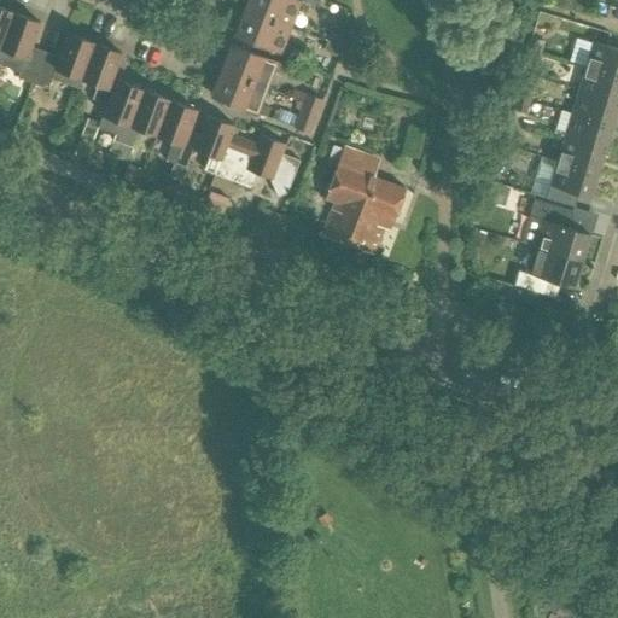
[(301,0),(299,4),(291,0),(246,0),(244,11),(290,29),(297,11),(307,15),(309,6),(314,7),(316,0),(301,0)]
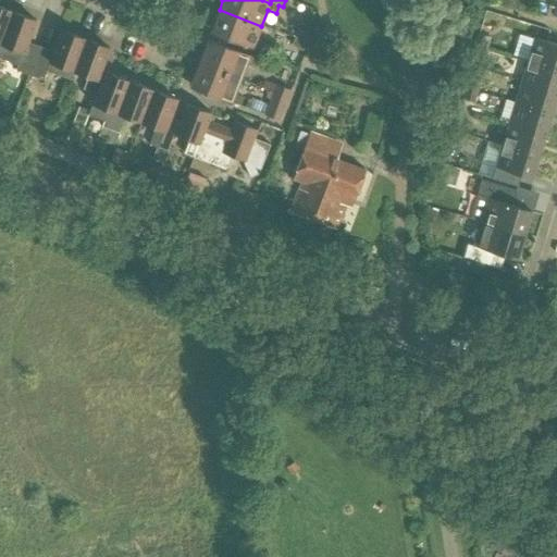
[(0,41),(11,11),(0,7),(0,41)]
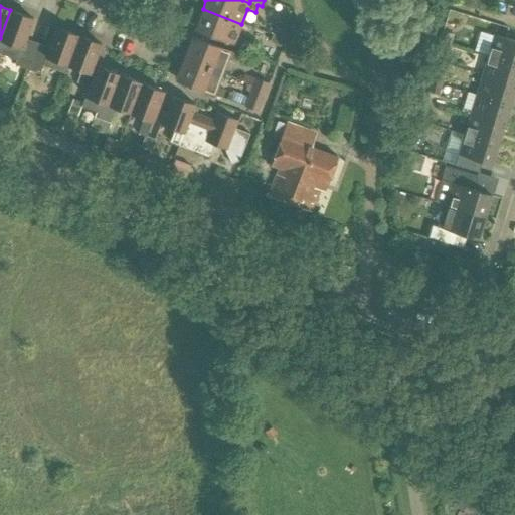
[(236,36),(241,24),(203,9),(195,29),(233,44),(241,47),(244,39),(236,36)]
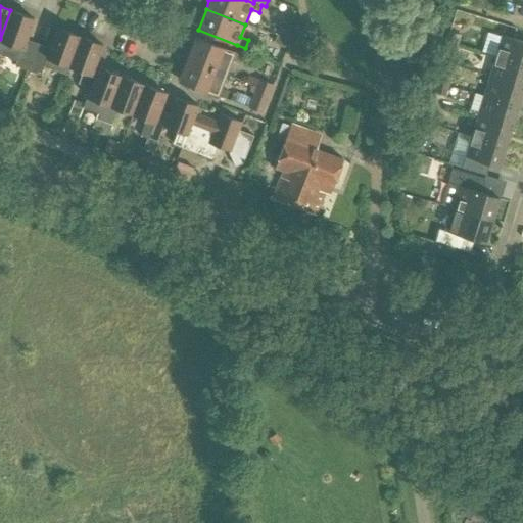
[(38,44),(26,40),(34,19),(10,10),(0,39),(0,54),(16,60),(14,65),(28,70),(38,44)]
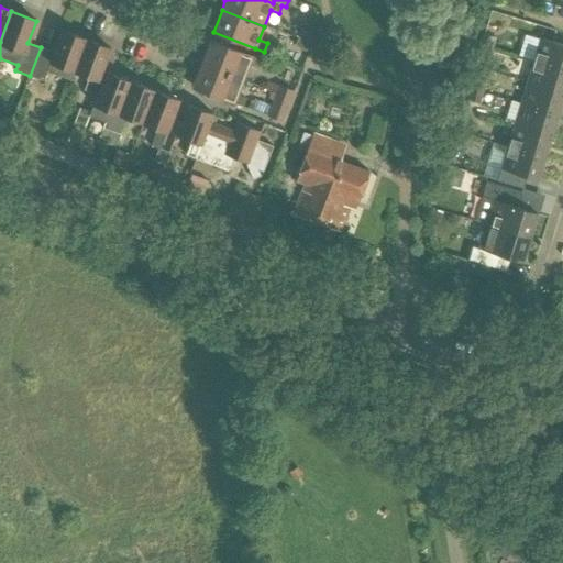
[(311,44),(315,35),(300,30),(297,39),(311,44)]
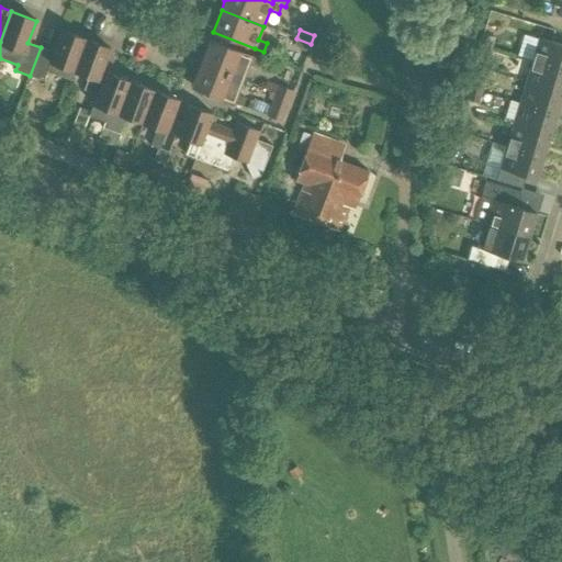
[(75,71),(86,40),(62,31),(53,52),(41,47),(30,76),(43,81),(47,71),(70,80),(72,71),(75,71)]
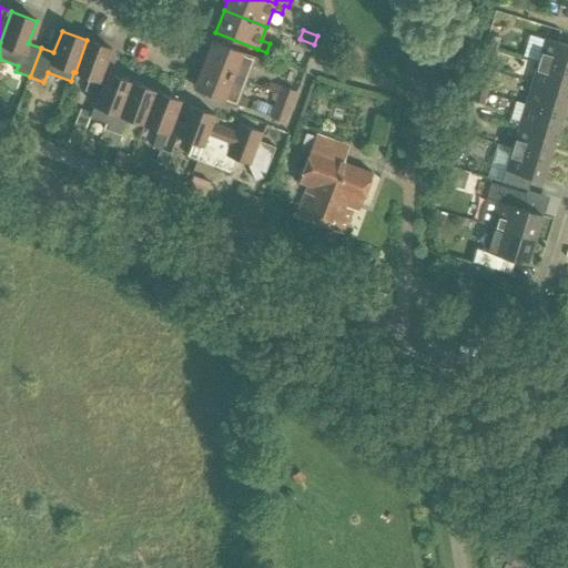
[(497,49),(500,37),(487,34),(484,46),(497,49)]
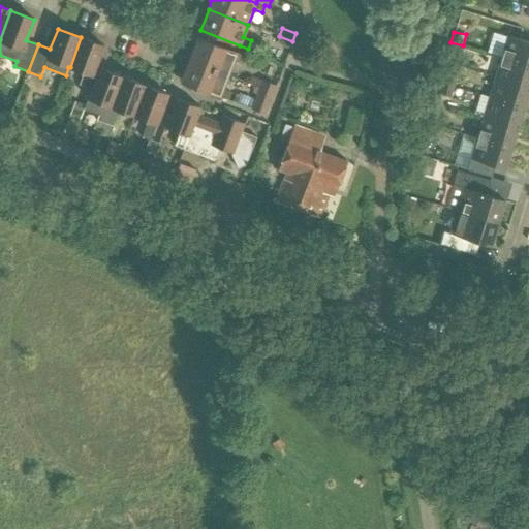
[(290,48),(292,41),(279,36),(277,42),(290,48)]
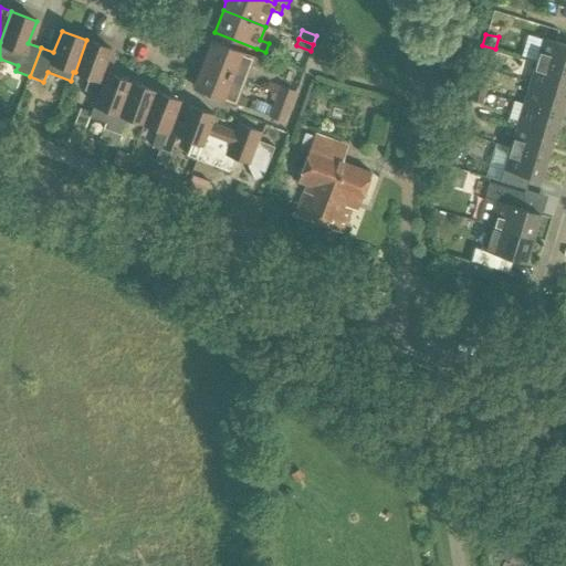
[(112,49),(86,40),(75,72),(88,77),(84,91),(97,95),(103,82),(100,80),(112,49)]
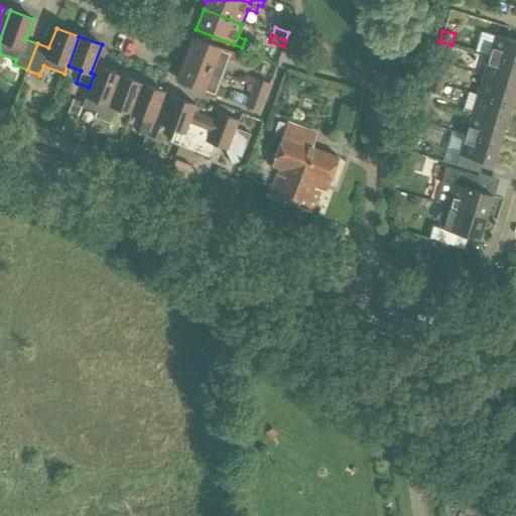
[(515,65),(515,42),(493,36),(487,56),(515,65)]
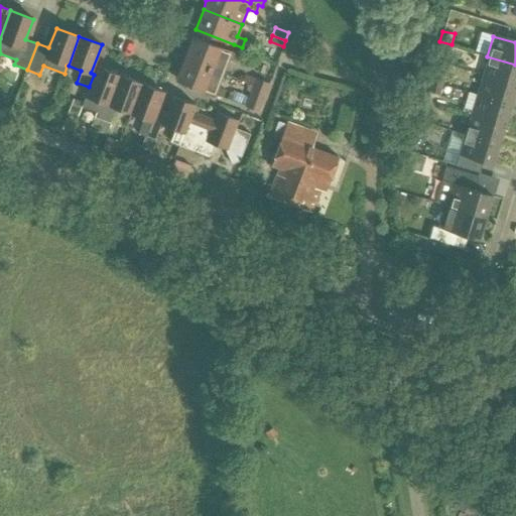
[(183,59),(223,75),(229,59),(236,62),(239,55),(232,52),(231,53),(191,38),(183,59)]
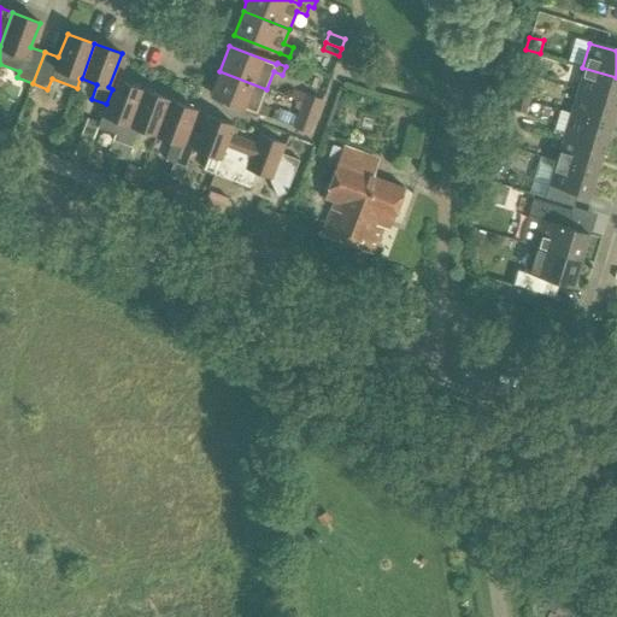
[(538,65),(540,53),(526,50),(523,62),(538,65)]
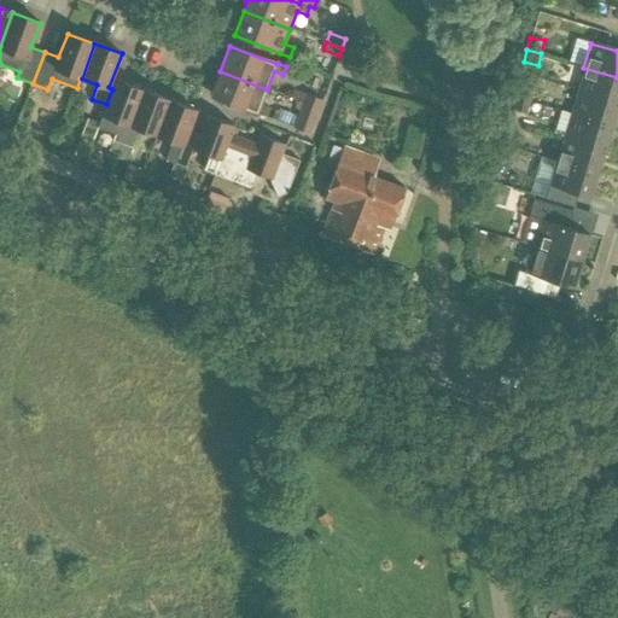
[(617,103),(617,97),(617,77),(583,68),(577,91),(617,103)]
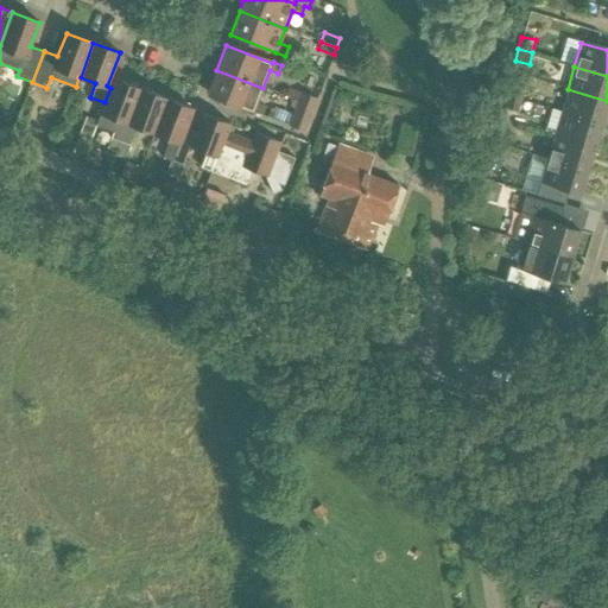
[(257,103),(263,88),(216,70),(207,95),(253,113),(253,112),(263,115),(265,107),(257,103)]
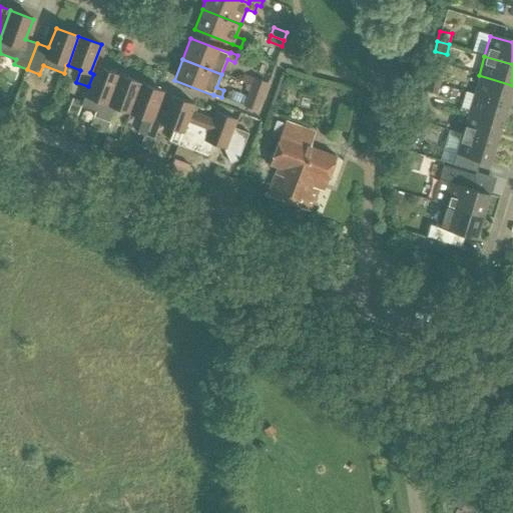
[(77,117),(91,122),(90,125),(98,128),(118,75),(96,67),(77,117)]
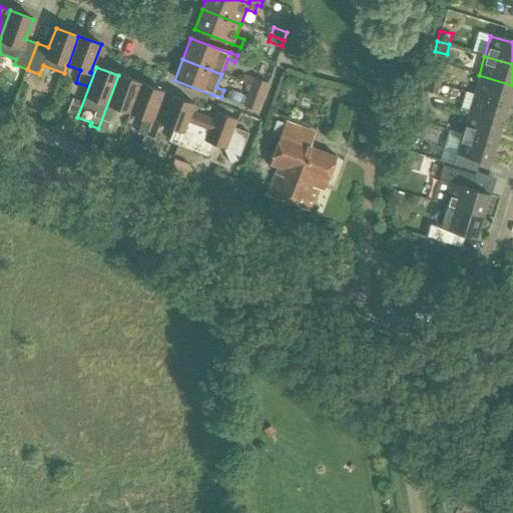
[(440,84),(442,74),(430,71),(428,81),(440,84)]
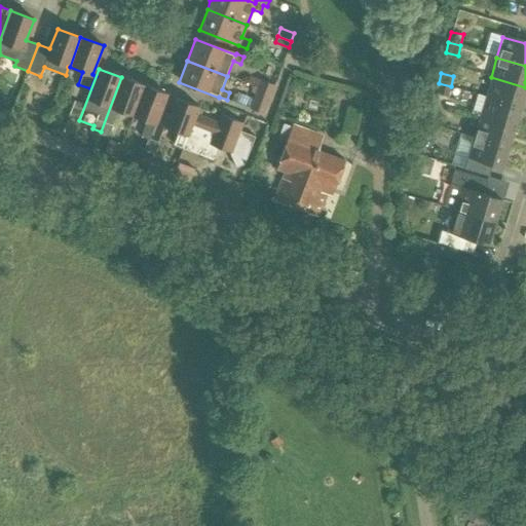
[(133,115),(144,85),(121,77),(101,132),(100,134),(108,137),(112,125),(118,109),(133,115)]
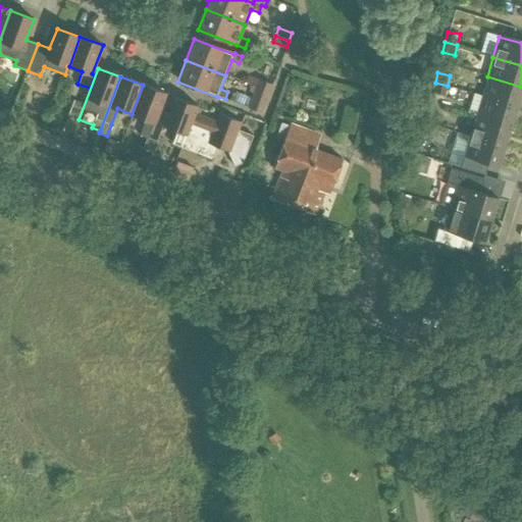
[(515,106),(521,87),(487,76),(481,97),(515,106)]
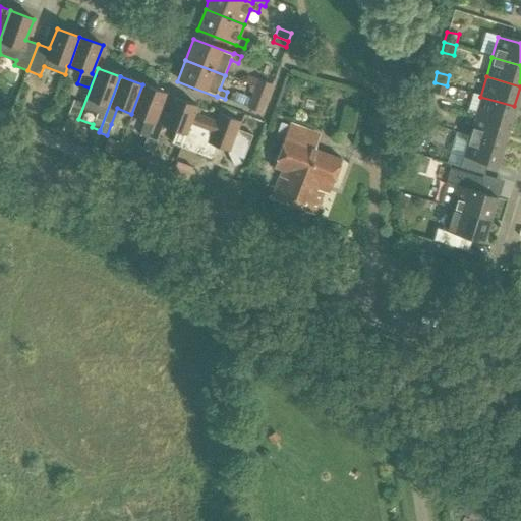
[(270,92),(272,84),(258,78),(255,87),(270,92)]
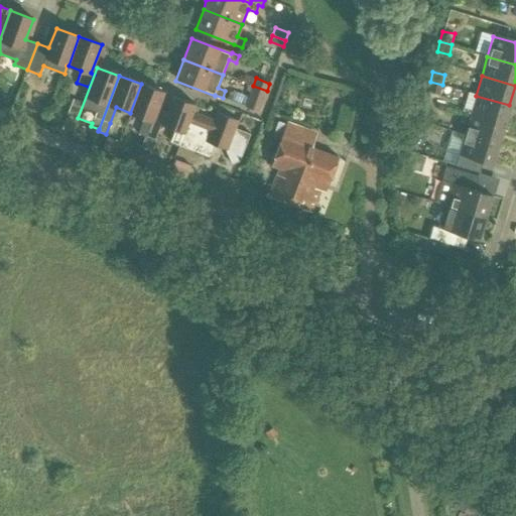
[(430,82),(427,92),(439,95),(442,85),(430,82)]
